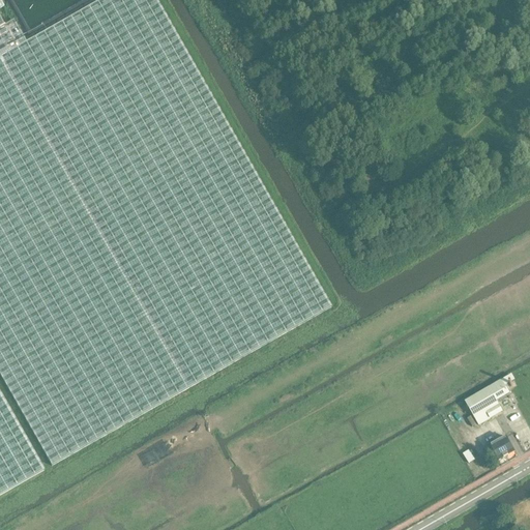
[(13,21),(4,26),(0,18),(0,376),(52,467),(331,307),(156,0),(100,0),(26,42),(13,21)]
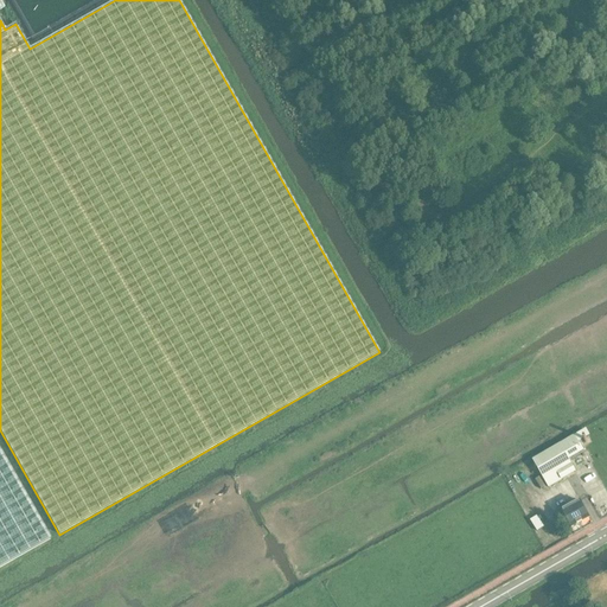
[(586,430),(575,436),(579,443),(589,436),(586,430)]
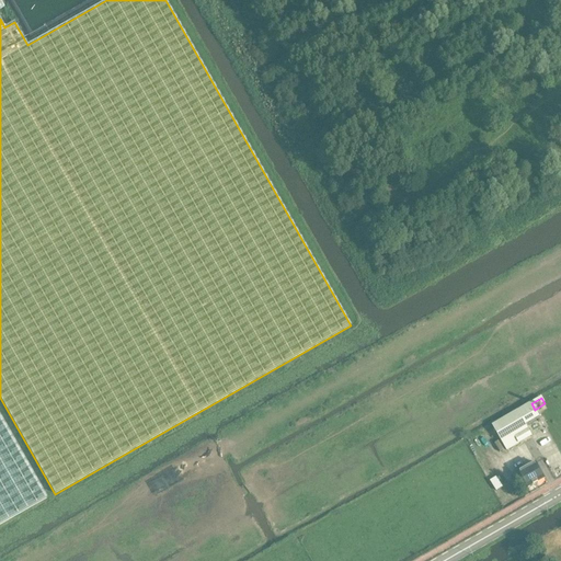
[(531,403),(493,426),(507,451),(533,437),(528,431),(526,426),(525,426),(539,418),(535,410),(531,403)]
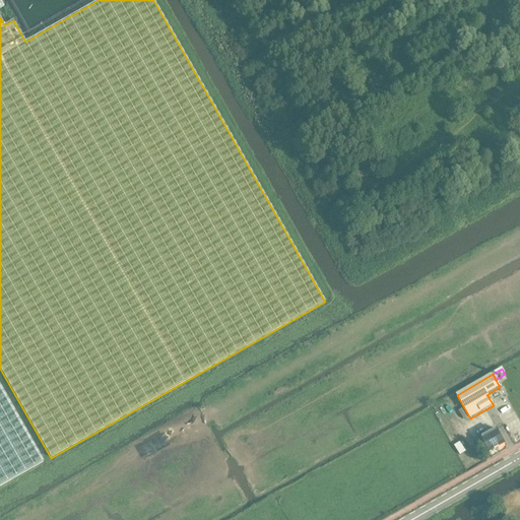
[(0,486),(44,462),(0,385),(0,486)]
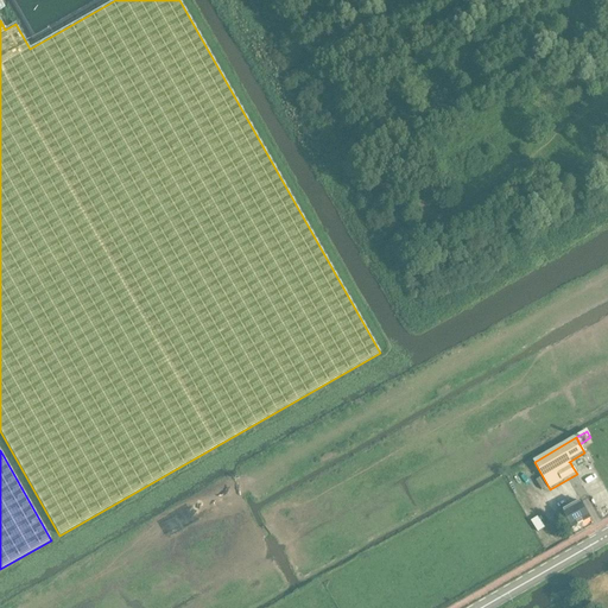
[(563,513),(557,515),(561,523),(567,519),(572,530),(590,520),(581,502),(563,513)]
